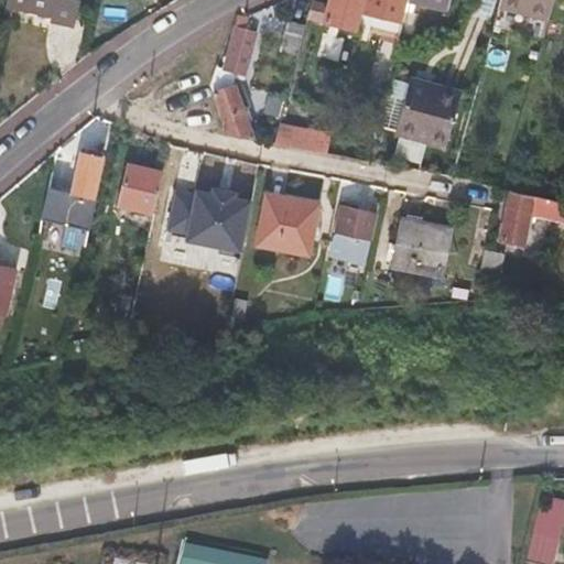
[(71,28),(76,0),(9,0),(8,8),(51,18),(50,23),(71,28)]
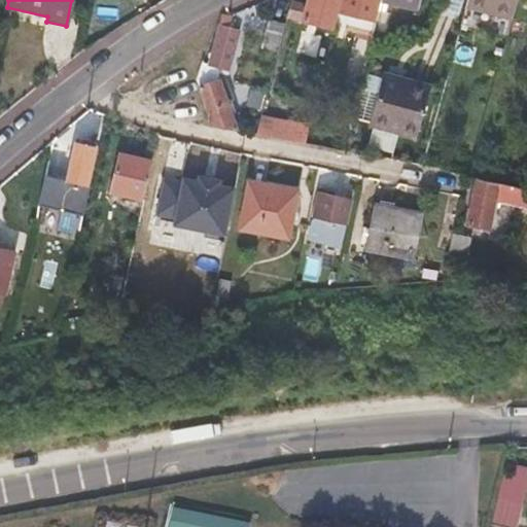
[(309,0),(308,8),(291,5),(287,21),(332,32),(337,15),(340,0),(309,0)]
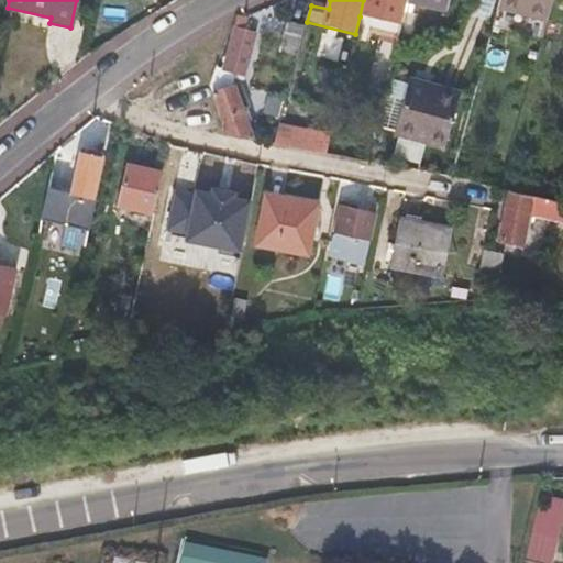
[(363,0),(360,17),(400,28),(407,0),(363,0)]
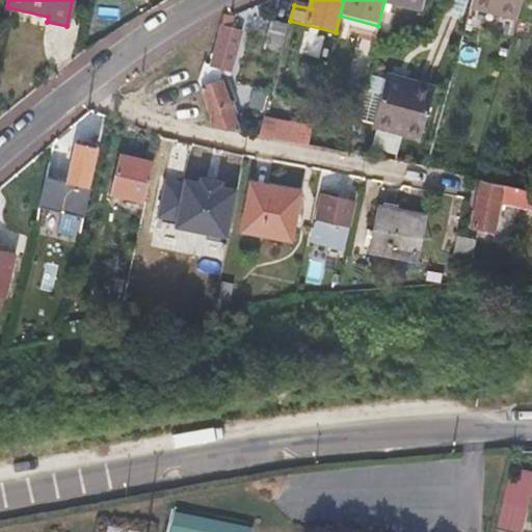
[(486,10),(513,18),(517,0),(472,0),(471,6),(486,10)]
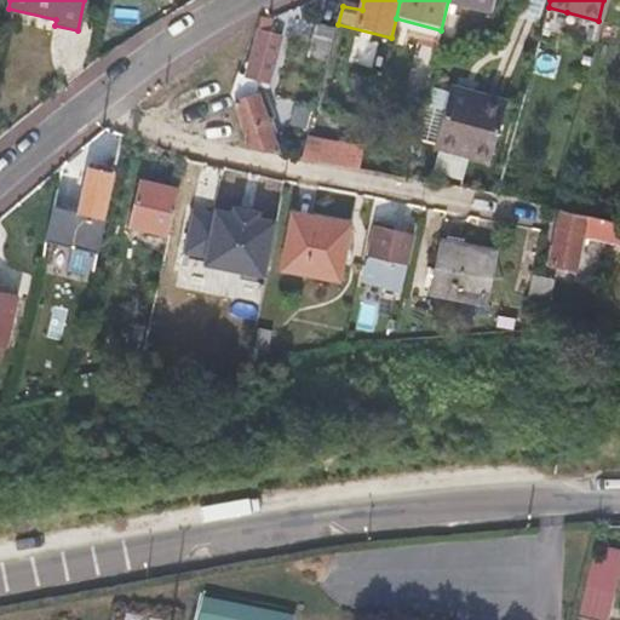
[(262,23),(257,26),(246,74),(237,73),(233,95),(253,145),(279,151),(257,97),(260,82),(269,84),(282,40),(273,36),(276,23),(269,19),(262,23)]
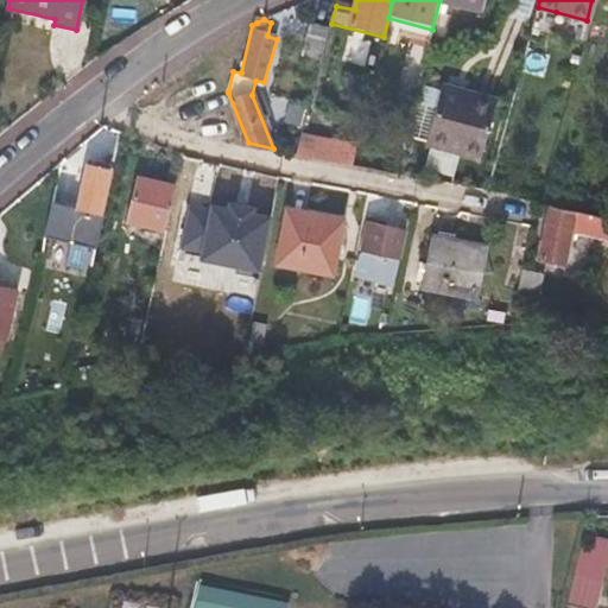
[(303,59),(320,64),(329,32),(312,29),(303,59)]
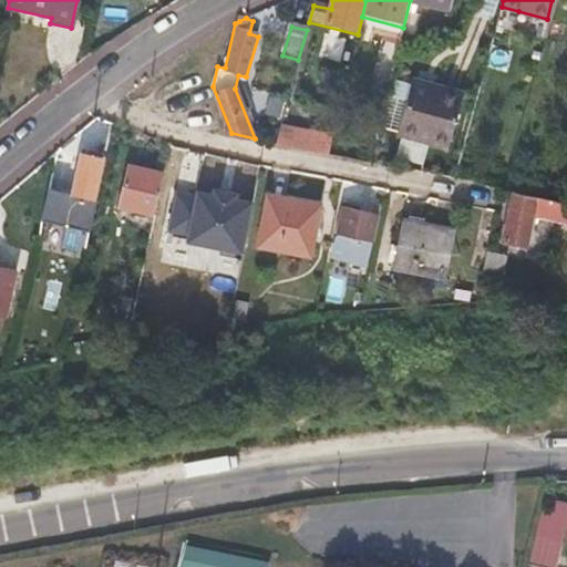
[(451,143),(463,98),(412,84),(401,129),(451,143)]
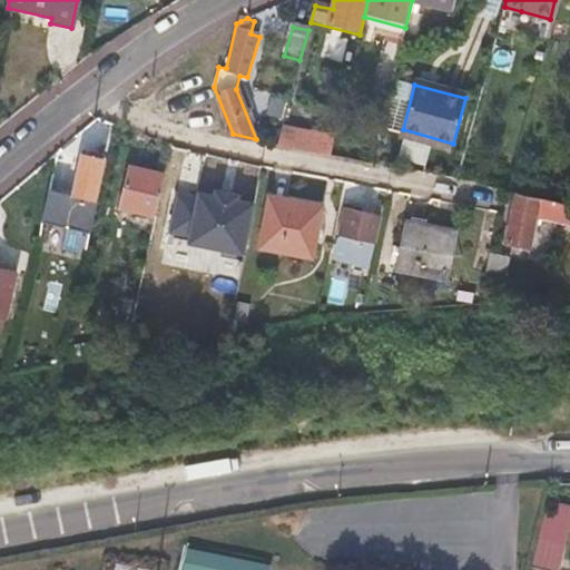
[(283,123),(277,143),(331,154),(335,135),(283,123)]
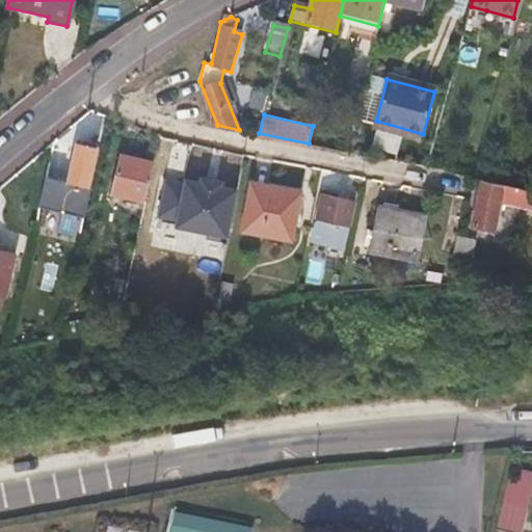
[(78,144),(75,143),(67,184),(45,180),(40,209),(84,218),(87,206),(91,188),(91,186),(89,185),(98,149),(95,148),(92,141),(82,139),(78,144)]
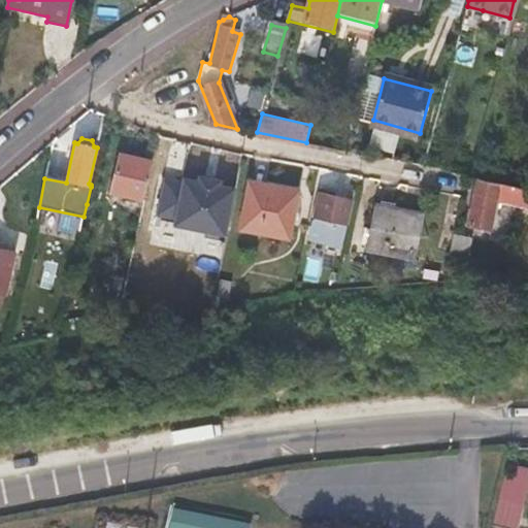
[(112,192),(144,199),(153,160),(122,153),(112,192)]
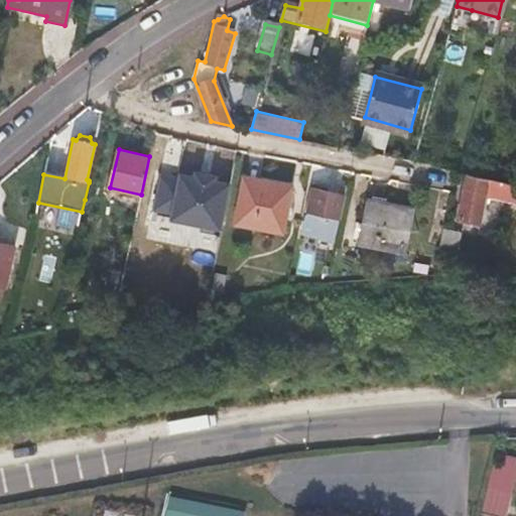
[(229,185),(161,169),(150,218),(218,233),(229,185)]
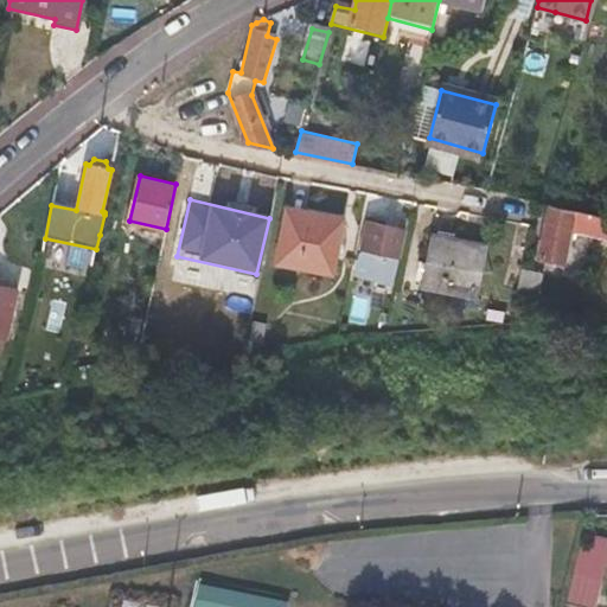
[(606,219),(579,212),(549,204),(538,256),(576,266),(585,234),(606,238),(606,219)]
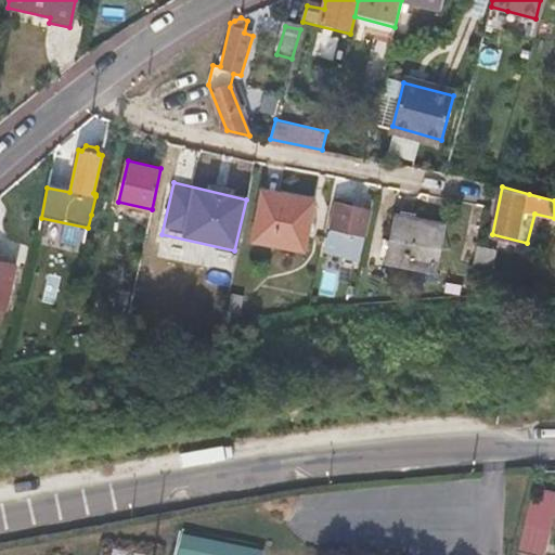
[(301,247),(311,197),(261,188),(252,236),(301,247)]
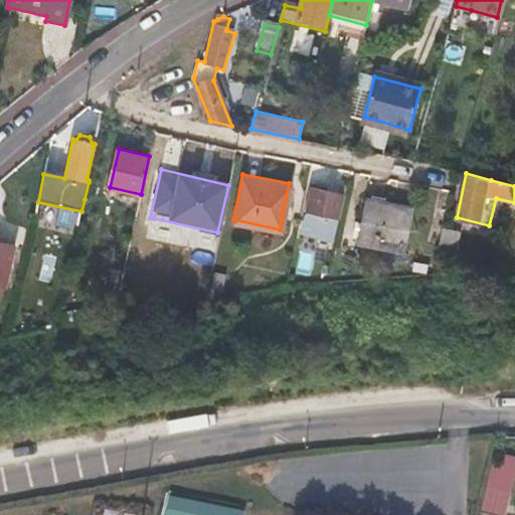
[(331,238),(341,195),(313,188),(303,232),(331,238)]
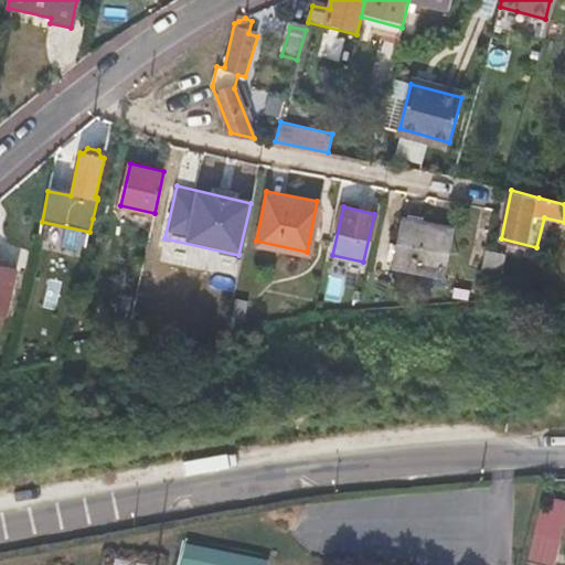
[(444,276),(451,230),(400,222),(393,268),(444,276)]
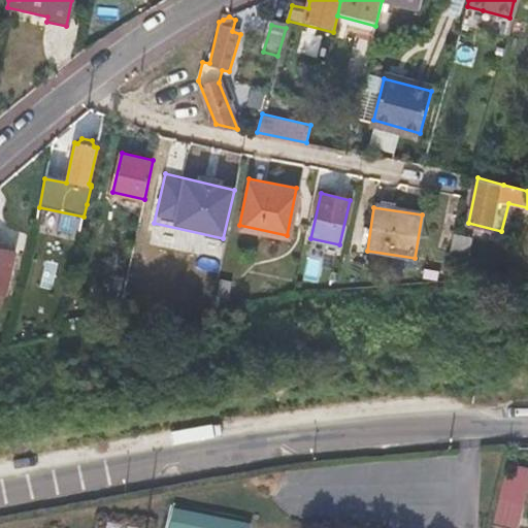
[(452,255),(467,254),(470,234),(456,232),(452,255)]
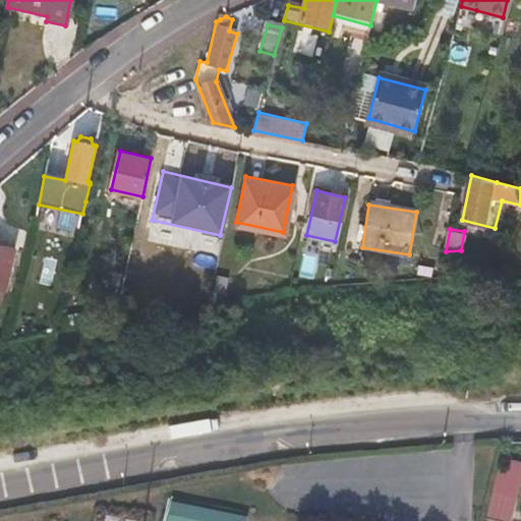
[(0,290),(6,292),(15,250),(0,246),(0,290)]
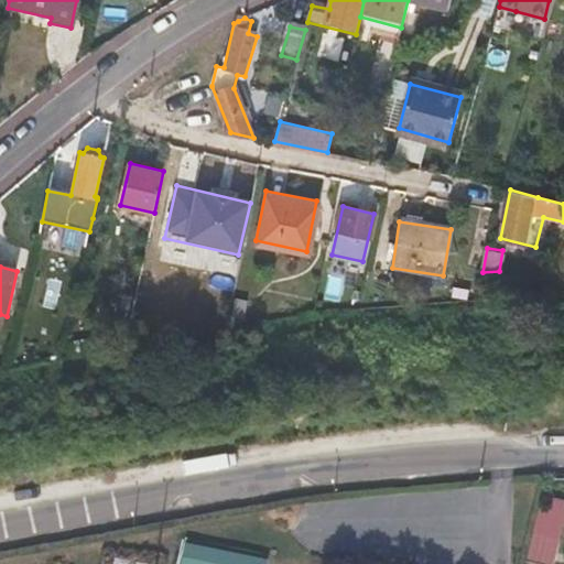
[(483,272),(479,286),(496,290),(499,271),(483,272)]
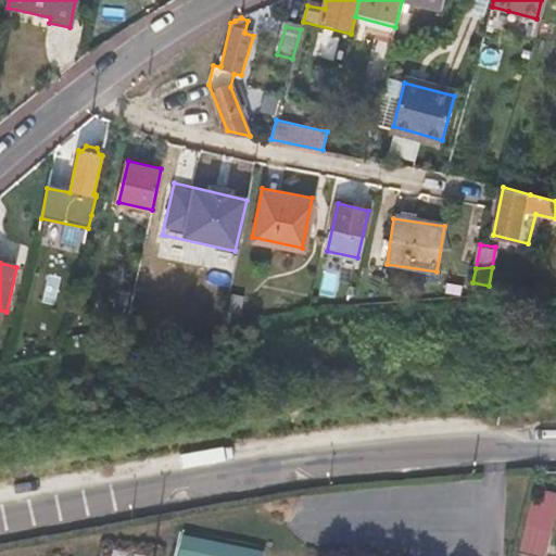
[(555,474),(534,470),(517,553),(533,555),(545,555),(555,503),(555,474)]
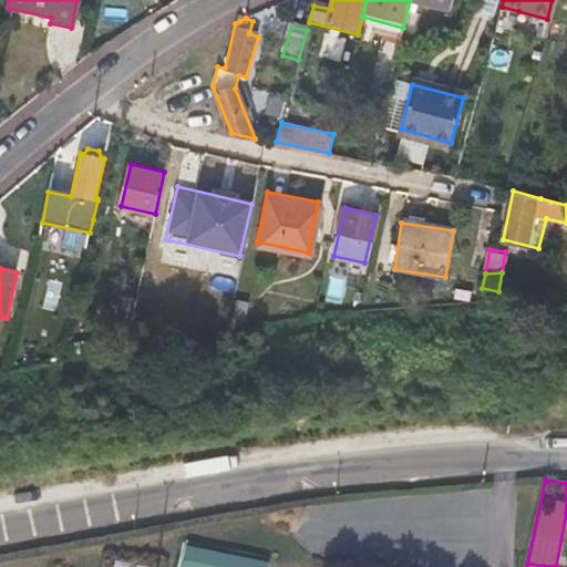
[(244,566),(185,555),(183,566),(244,566)]
